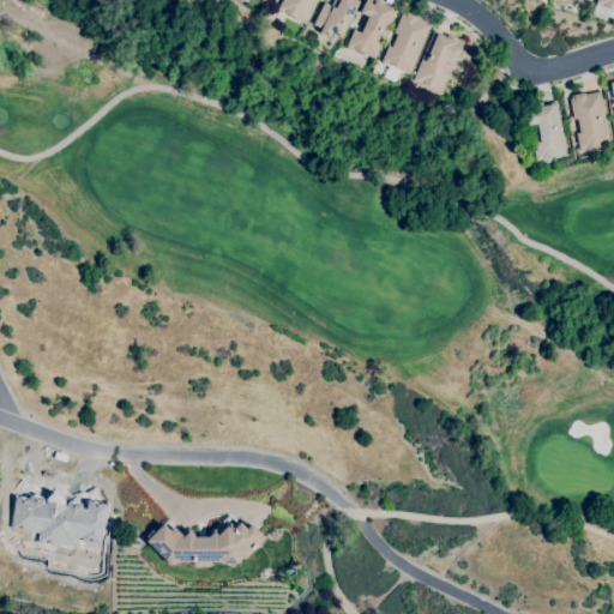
[(318,0),(305,24),(277,8),(282,0),(318,0)]
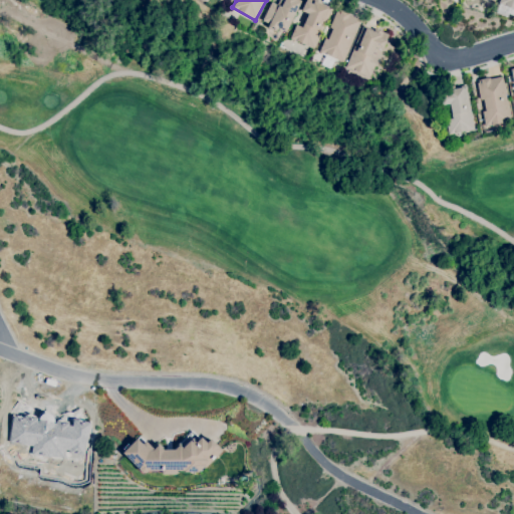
[(285,32),(278,28),(276,31),(267,27),(269,24),(262,20),(271,2),(277,5),(278,0),(299,0),(301,1),(285,32)]
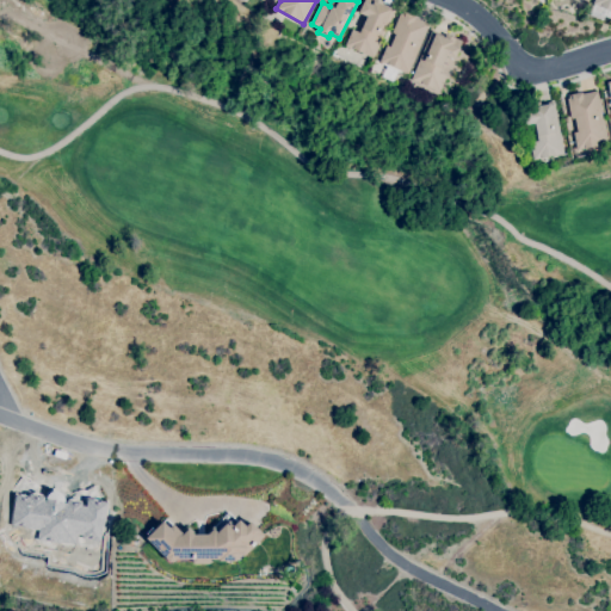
[(372,59),(345,45),(352,30),(359,32),(366,17),(358,13),(364,0),(378,0),(382,1),(382,4),(394,10),(372,59)]
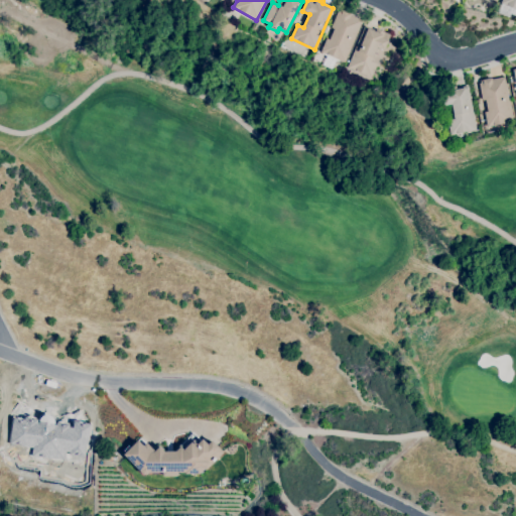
[(509,17),(498,12),(502,3),(500,3),(501,0),(515,0),(515,13),(515,16),(510,14),(509,17)]
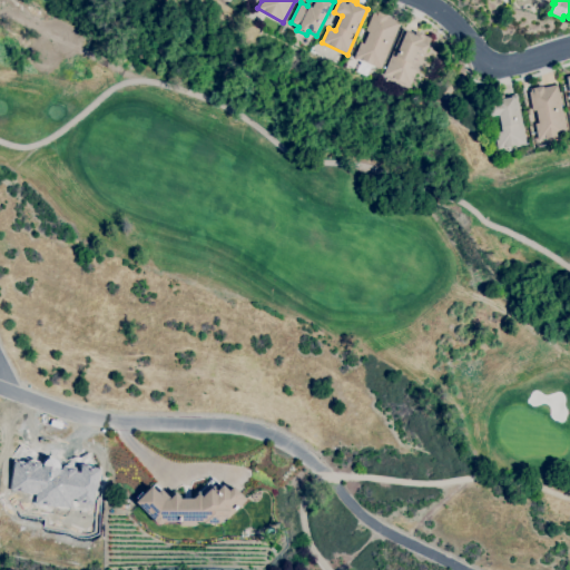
[(381,69),(354,58),(360,42),(363,43),(369,31),(365,30),(373,12),(374,13),(375,10),(387,16),(386,17),(400,22),(381,69)]
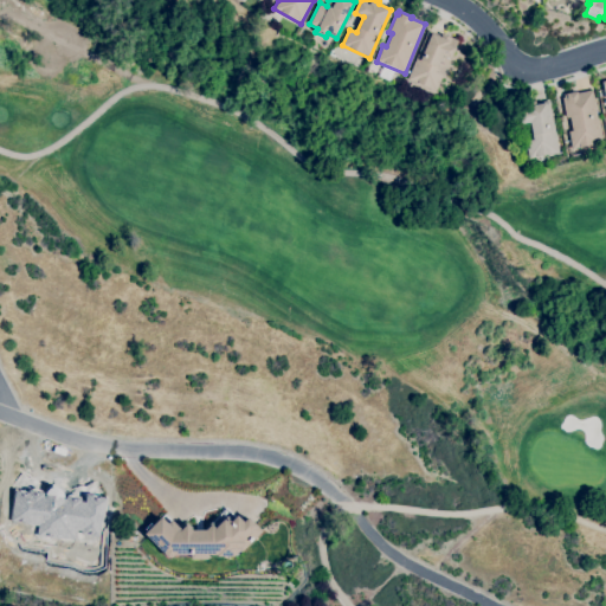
[(434,72),(443,75),(436,91),(407,79),(427,31),(440,36),(442,34),(458,42),(450,59),(442,56),(434,72)]
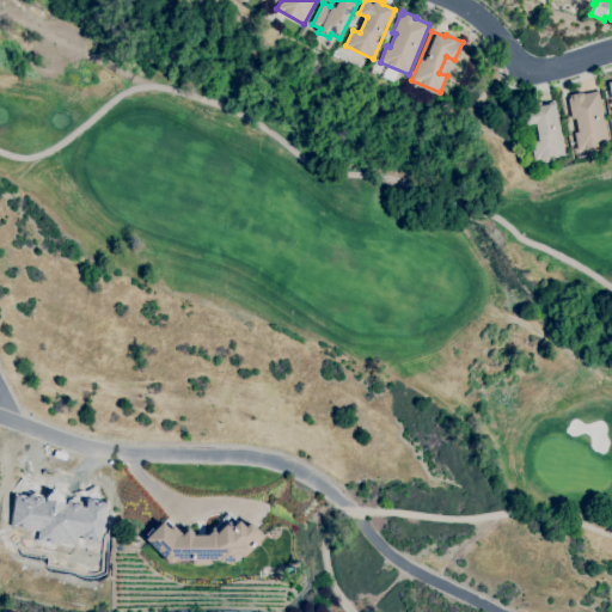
[(577,151),(574,133),(577,132),(575,118),(571,118),(568,98),(569,98),(569,95),(582,92),(583,95),(598,91),(609,145),(577,151)]
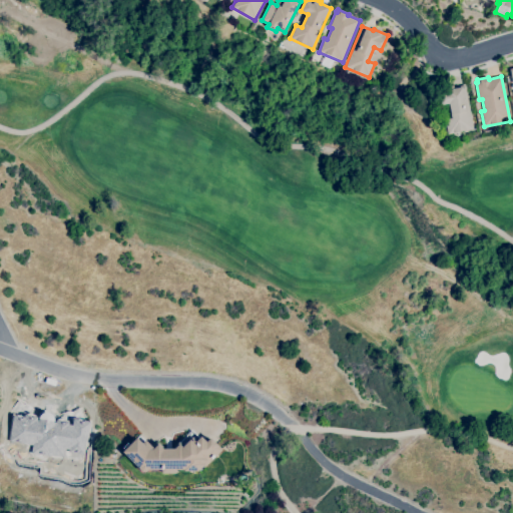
[(448,134),(445,119),(451,118),(449,103),(441,104),(438,88),(453,85),(453,87),(465,85),(473,129),(448,134)]
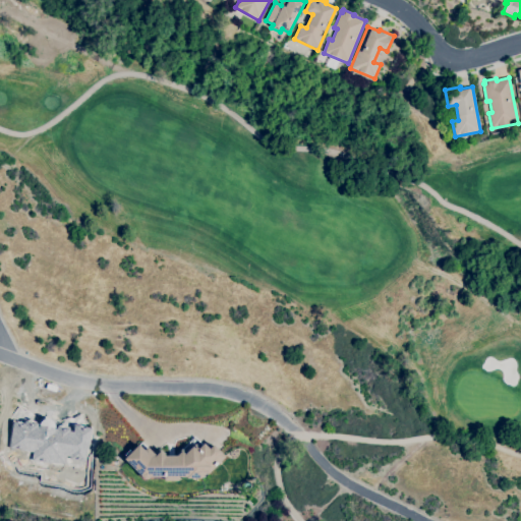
[(8,449),(32,452),(31,461),(63,465),(63,458),(85,460),(90,428),(72,425),(35,421),(36,418),(21,416),(20,421),(11,419),(8,449)]
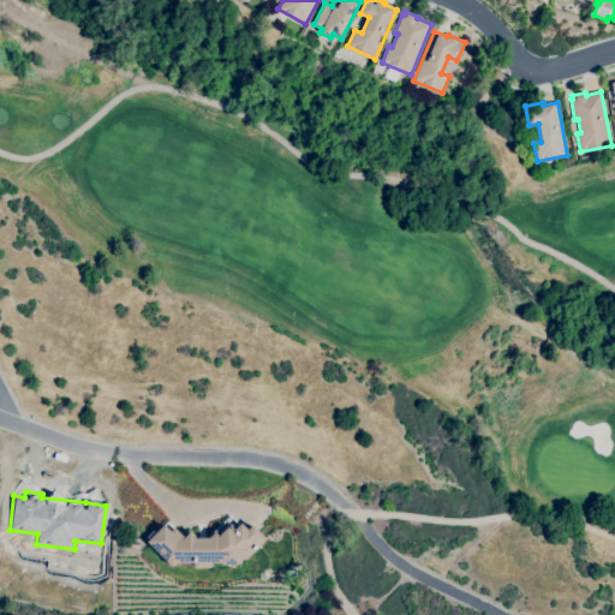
[(210,567),(193,567),(193,563),(178,563),(174,566),(171,566),(147,542),(149,539),(147,537),(153,531),(155,533),(163,525),(165,526),(167,523),(173,529),(174,527),(183,537),(190,530),(198,538),(207,538),(214,530),(220,535),(231,524),(236,529),(240,523),(248,530),(252,525),(267,539),(245,560),(243,559),(237,565),(220,565),(220,563),(210,563),(210,567)]
